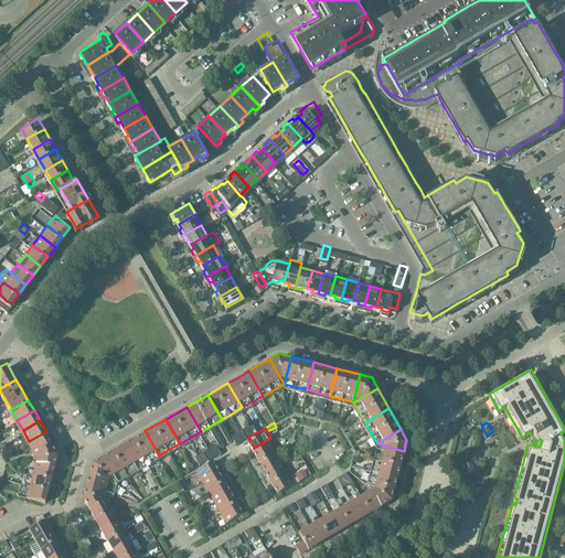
[(138,467),(149,461),(159,455),(145,430),(124,442),(138,467)]
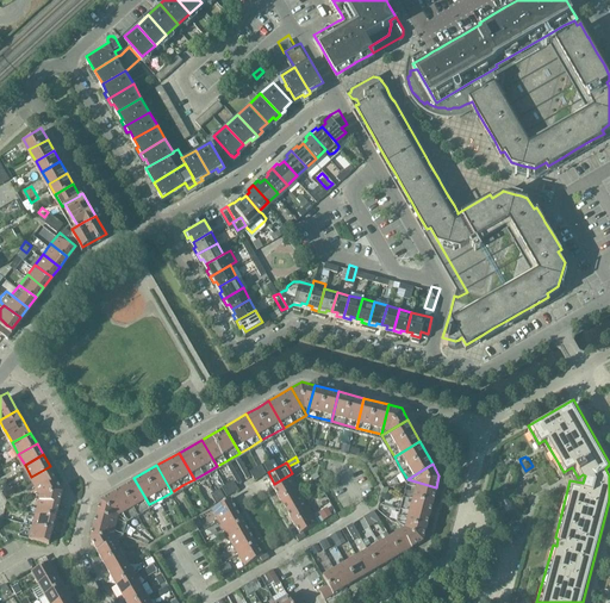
[(38,488),(56,477),(50,466),(31,477),(38,488)]
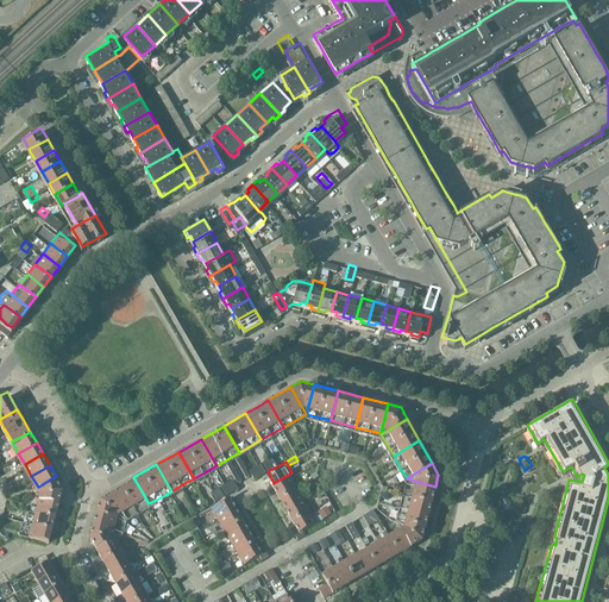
[(299,484),(292,472),(274,483),(281,494),(299,484)]
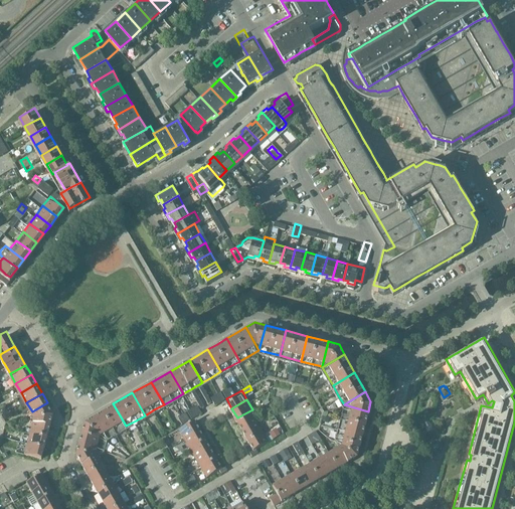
[(32,411),(34,414),(52,412),(47,402),(32,411)]
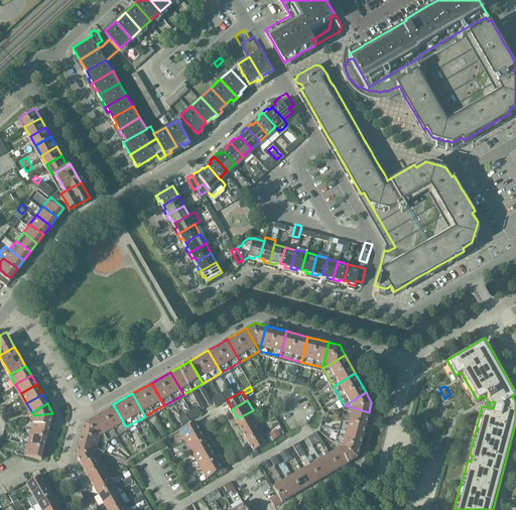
[(107,437),(117,432),(126,426),(113,404),(95,415),(107,437)]
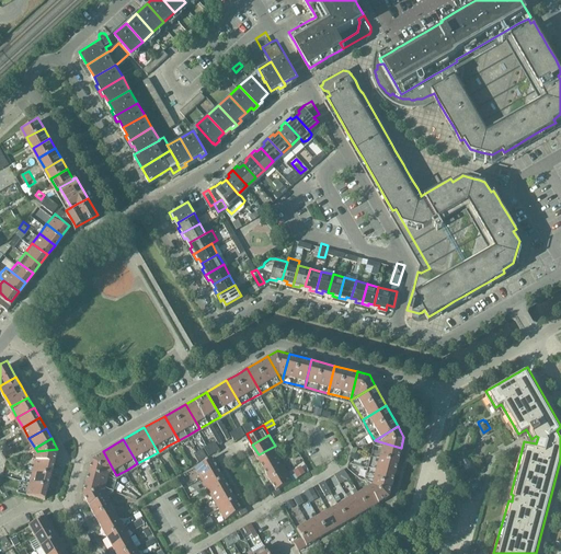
[(368,463),(395,471),(401,448),(375,440),(368,463)]
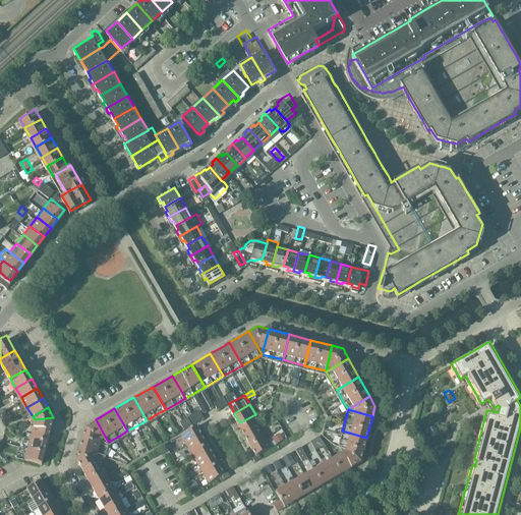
[(261,423),(255,414),(240,422),(245,433),(261,423)]
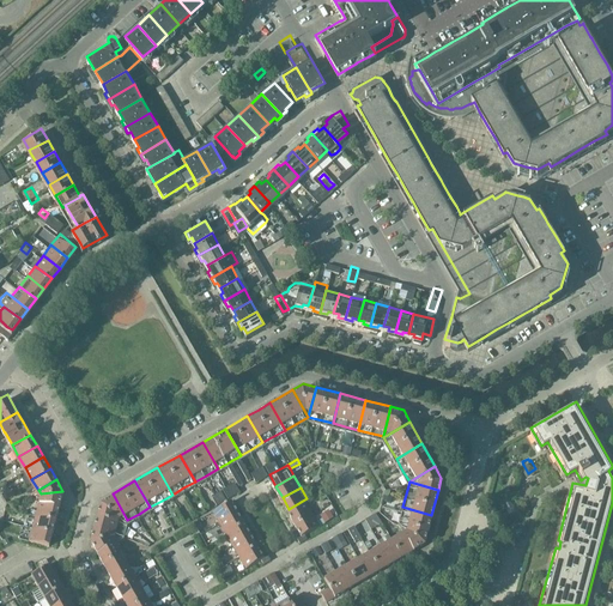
[(60,503),(62,491),(41,494),(40,498),(60,503)]
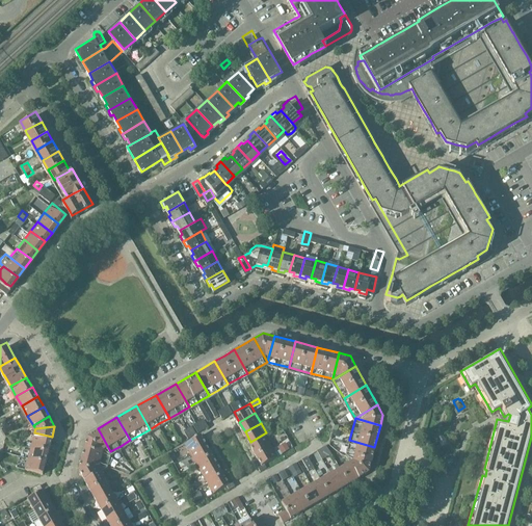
[(110,451),(98,428),(87,434),(85,445),(110,451)]
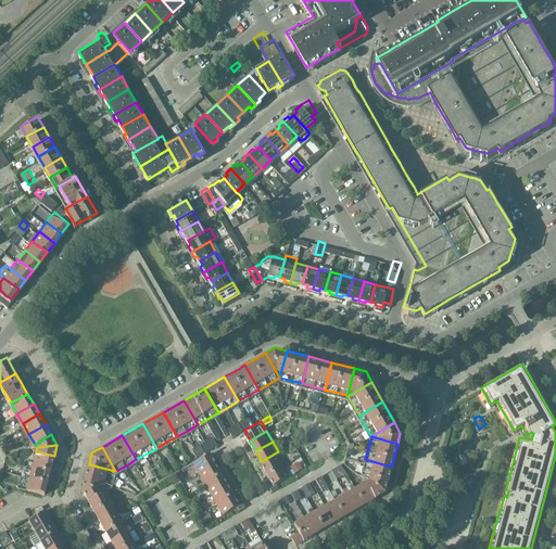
[(467,458),(462,447),(455,451),(462,461),(467,458)]
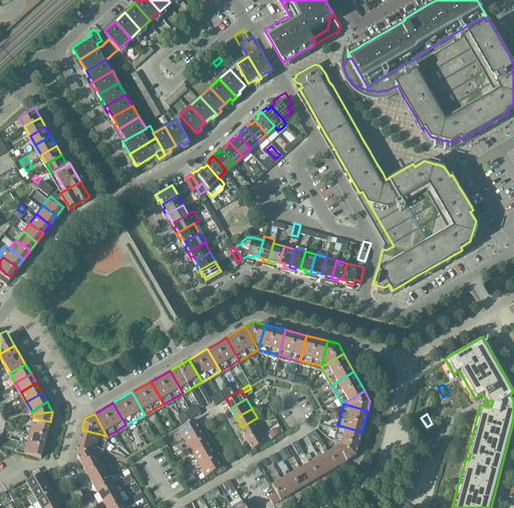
[(194,416),(179,425),(185,435),(200,426),(194,416)]
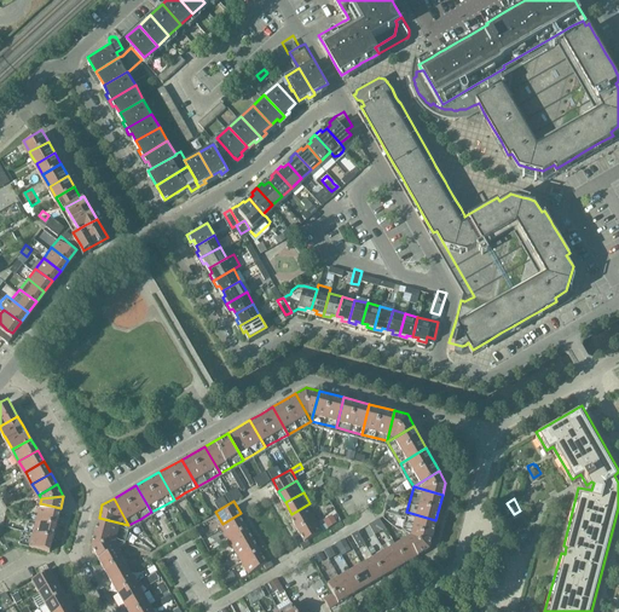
[(38,511),(36,515),(57,521),(61,508),(40,503),(38,511)]
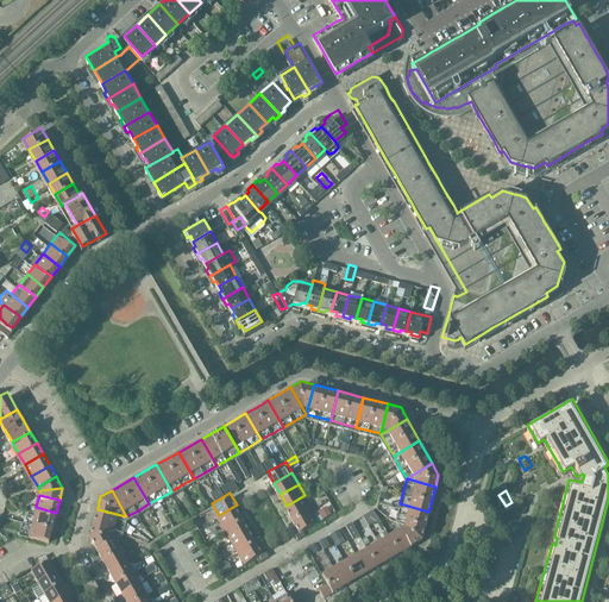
[(311,506),(305,495),(287,506),(293,516),(311,506)]
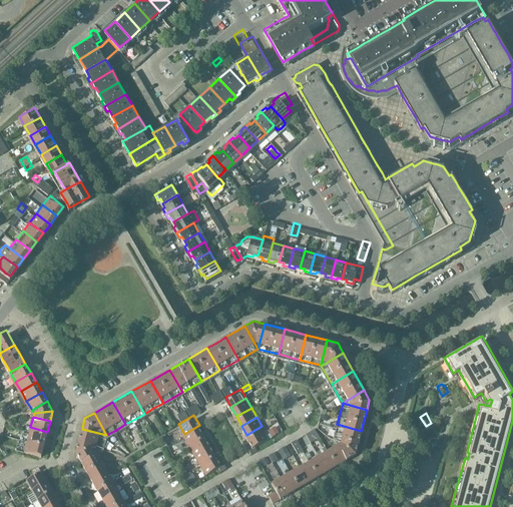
[(269,427),(270,429),(273,433),(279,429),(276,423),(269,427)]
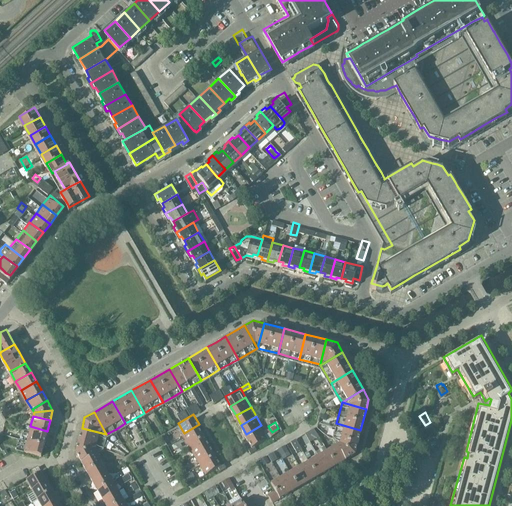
[(355,451),(360,430),(336,423),(333,434),(337,441),(346,456),(355,451)]
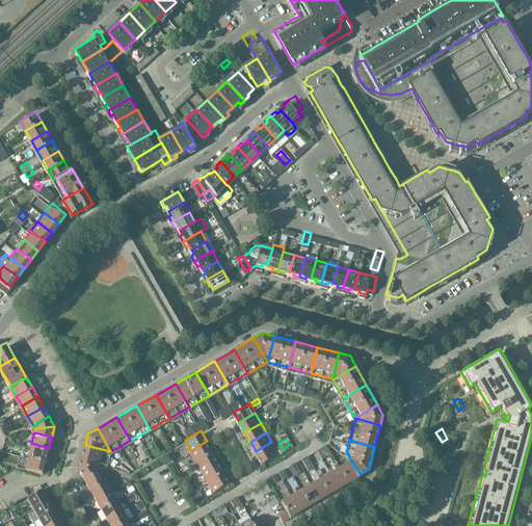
[(196,459),(212,450),(207,441),(191,450),(196,459)]
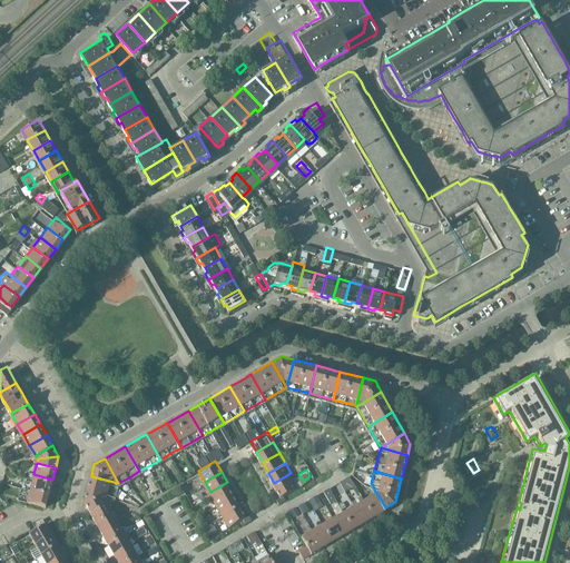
[(281,494),(277,496),(279,500),(286,496),(284,492),(297,484),(291,473),(274,483),(281,494)]
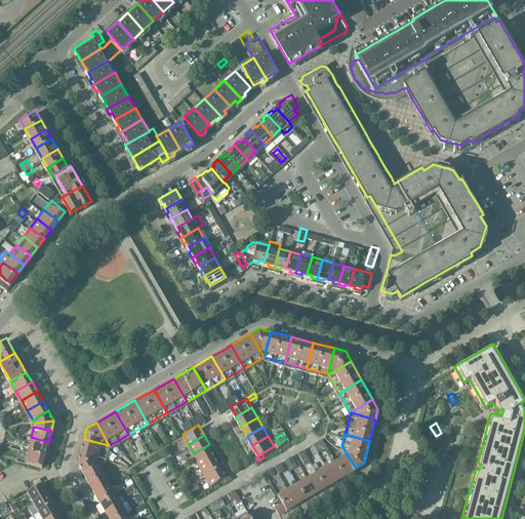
[(31,437),(28,447),(45,452),(48,442),(31,437)]
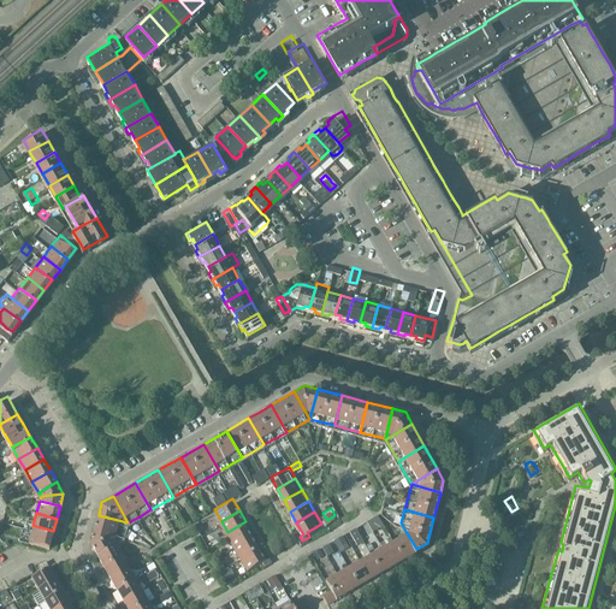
[(95,527),(125,536),(128,522),(99,515),(95,527)]
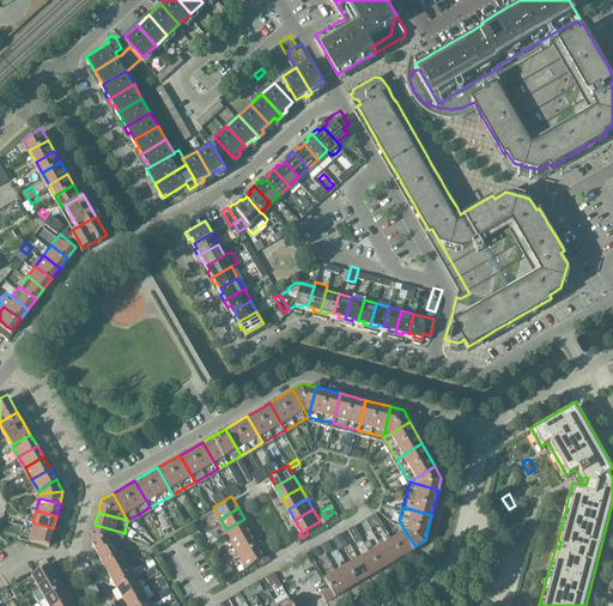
[(234,540),(252,531),(244,519),(226,529),(234,540)]
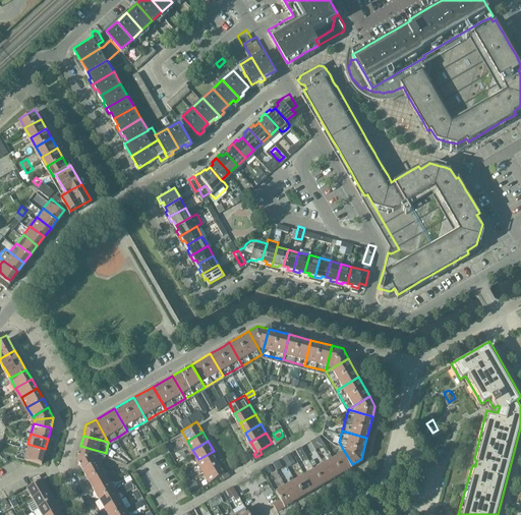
[(301,442),(296,445),(301,455),(306,452),(301,442)]
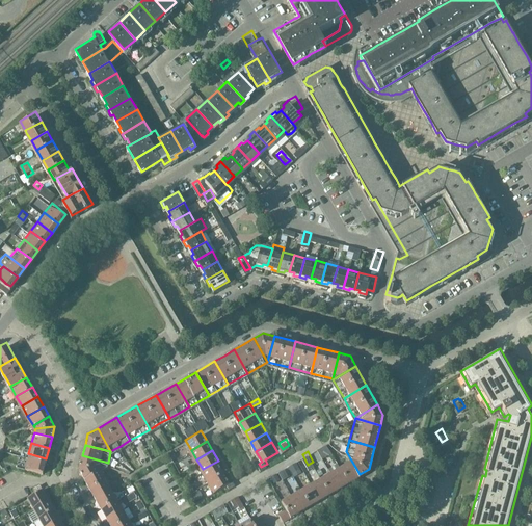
[(28,453),(25,465),(43,470),(46,458),(28,453)]
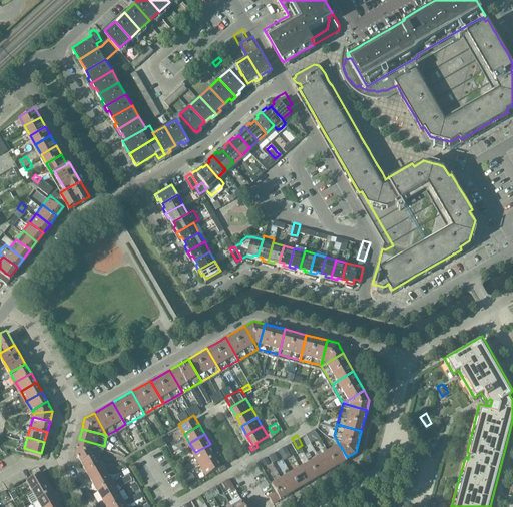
[(97,450),(104,446),(79,439),(76,450),(81,459),(96,450),(97,450)]
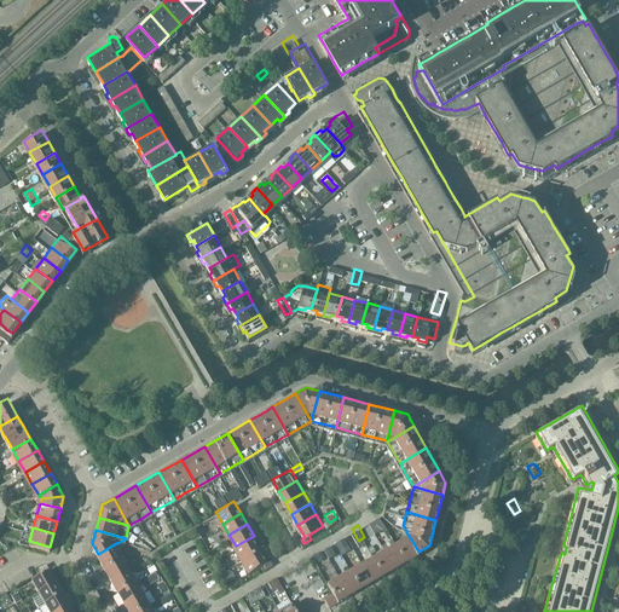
[(336,538),(340,544),(347,541),(343,533),(336,538)]
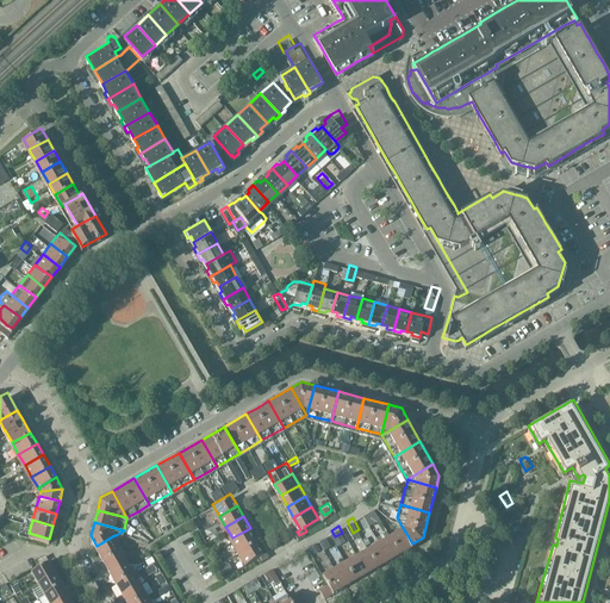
[(391,533),(400,551),(412,544),(402,526),(391,533)]
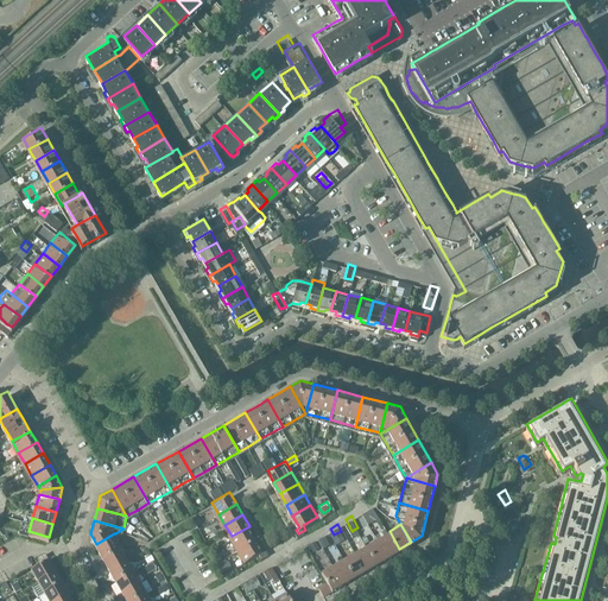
[(238,548),(255,537),(249,526),(232,536),(238,548)]
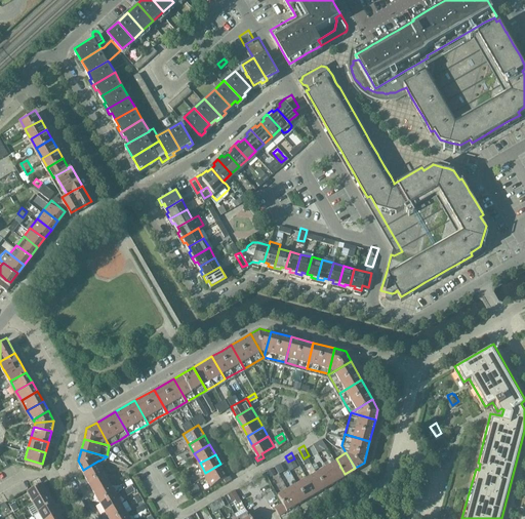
[(345,474),(336,458),(326,464),(335,479),(345,474)]
